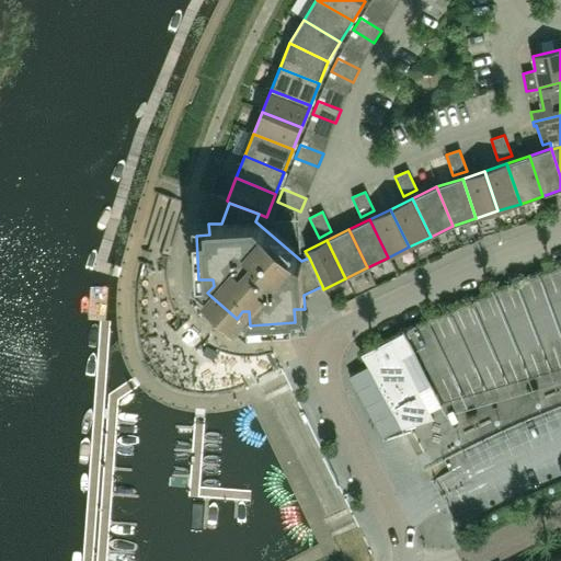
[(221,327),(230,330),(235,317),(209,295),(196,300),(202,309),(207,316),(214,322),(221,327)]
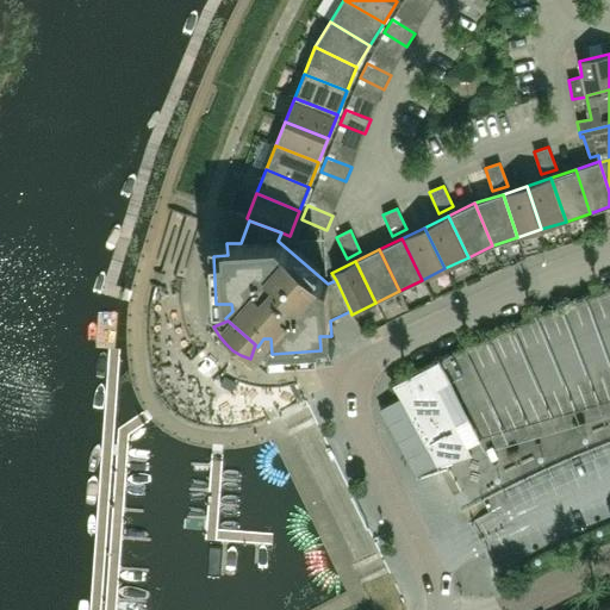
[(434,392),(440,390),(450,384),(439,361),(422,371),(434,392)]
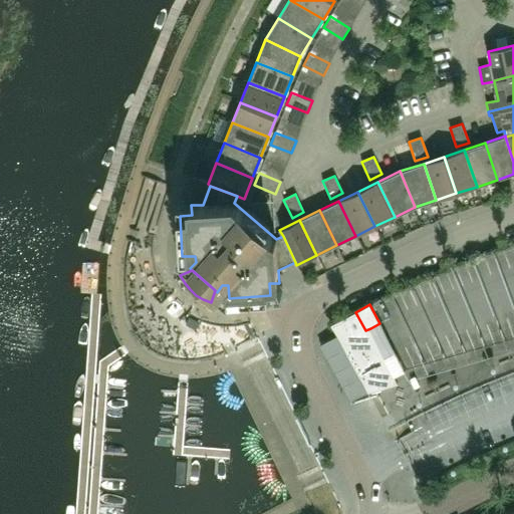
[(396,352),(379,323),(370,328),(365,330),(355,312),(332,324),(368,392),(398,383),(386,358),(396,352)]
